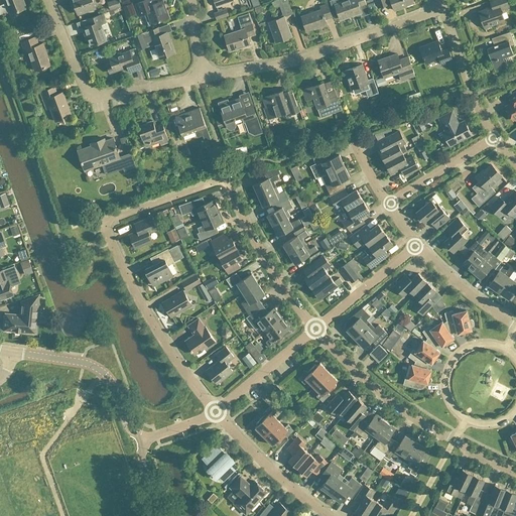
[(5,0),(10,14),(26,9),(22,0),(5,0)]
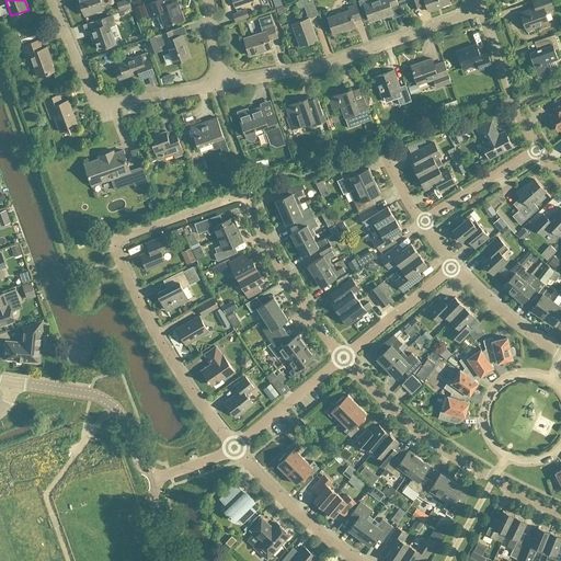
[(78,0),(84,16),(103,10),(99,0),(78,0)]
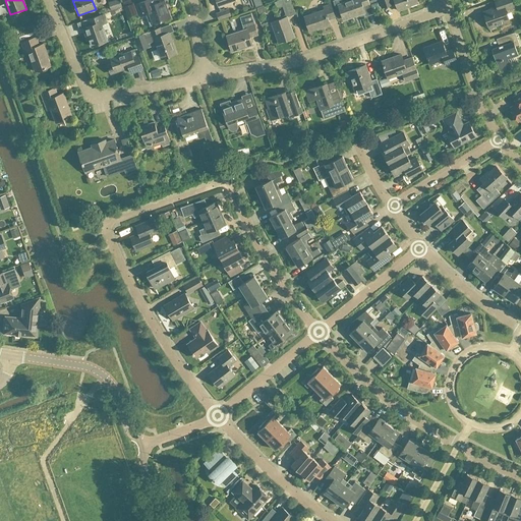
[(118,0),(116,0),(107,3),(110,12),(121,8),(118,0)]
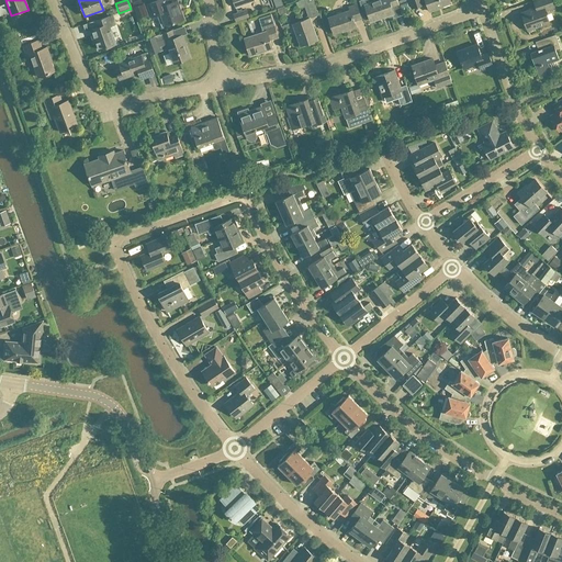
[(167,0),(160,0),(150,3),(146,6),(150,18),(160,14),(165,26),(182,21),(176,2),(169,4),(167,0)]
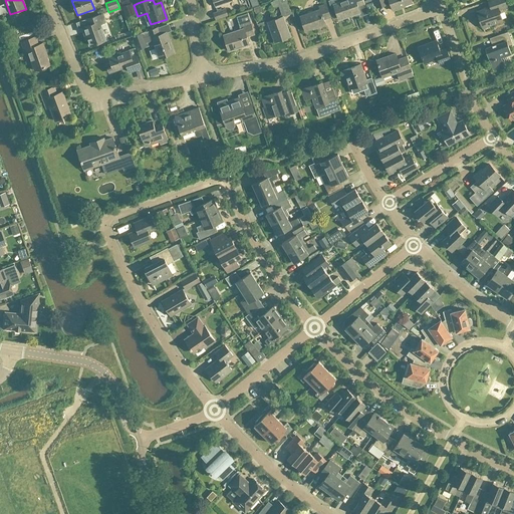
[(248,0),(252,8),(258,6),(256,0),(248,0)]
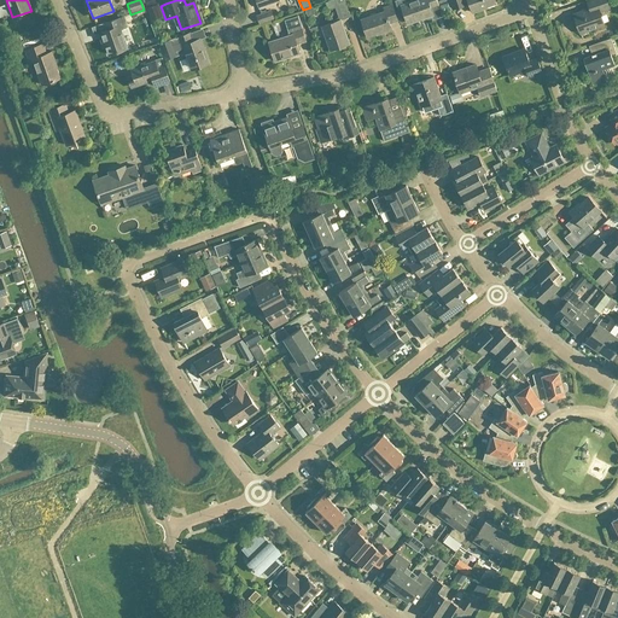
[(334,9),(338,21),(322,27),(331,51),(349,45),(340,22),(350,18),(343,0),(332,0),(327,1),(328,3),(325,4),(327,11),(331,10),(334,9)]
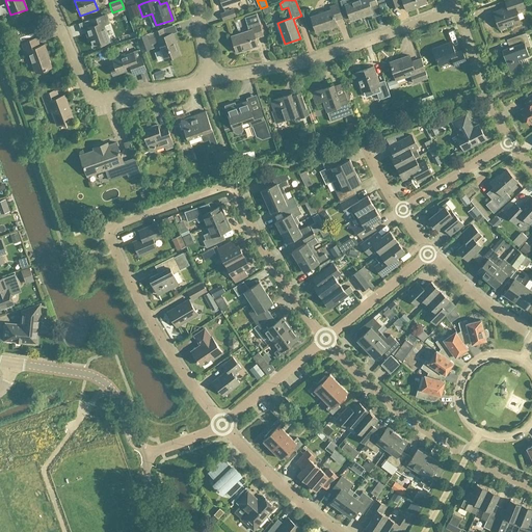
[(361,0),(357,1),(356,0),(345,0),(341,1),(343,7),(345,6),(350,21),(362,17),(363,18),(372,14),(370,7),(377,5),(375,0),(361,0)]
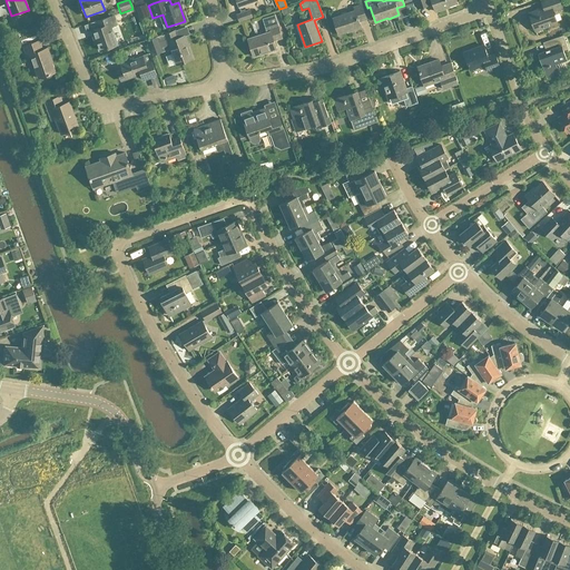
[(426,0),(414,0),(418,9),(430,6),(426,0)]
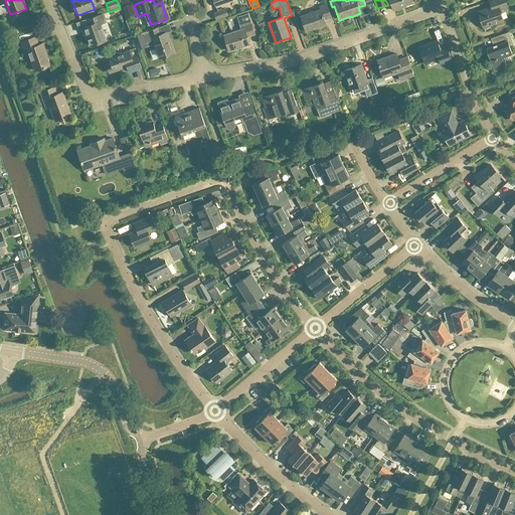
[(389,0),(393,11),(402,8),(401,7),(412,3),(411,0),(412,0),(411,0),(389,0)]
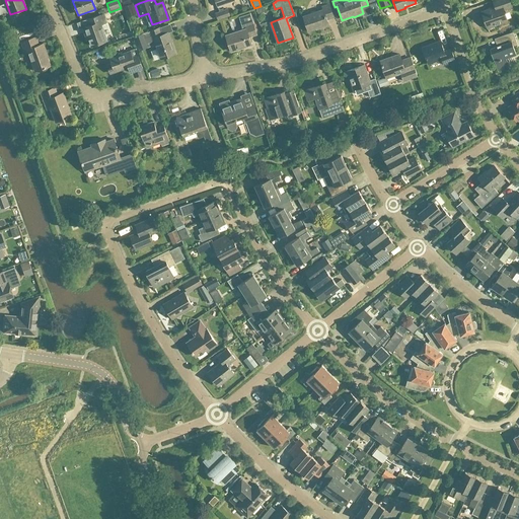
[(495,7),(480,12),(487,27),(506,20),(503,10),(511,7),(508,0),(495,0),(492,1),(495,7)]
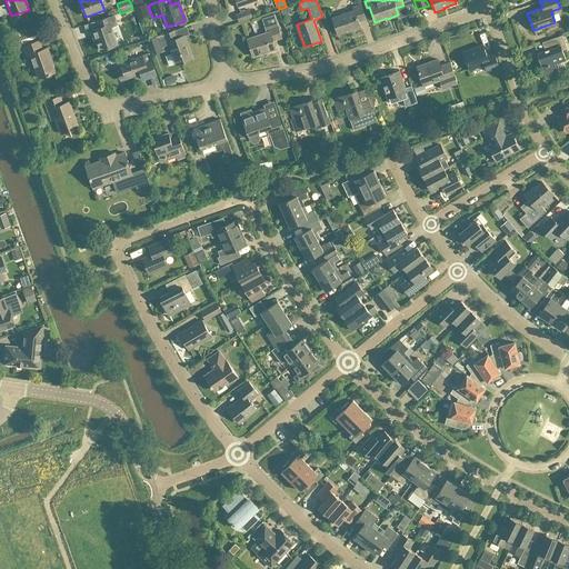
[(145,5),(135,8),(139,20),(149,17),(145,5)]
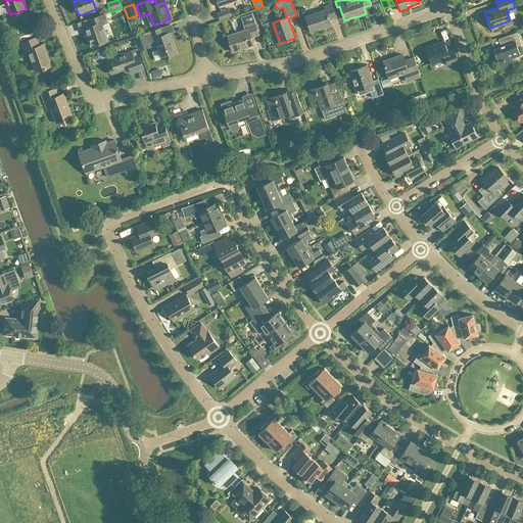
[(326,10),(305,17),(311,32),(322,28),(322,29),(331,26),(329,19),(336,17),(332,5),(325,7),(326,10)]
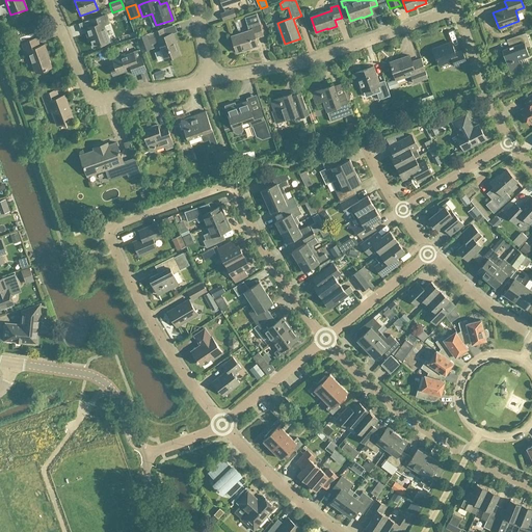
[(233,9),(219,15),(222,23),(236,18),(233,9)]
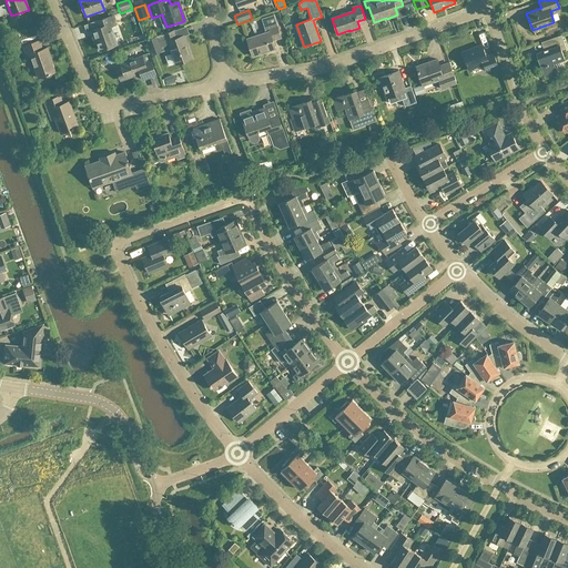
[(112,16),(112,17),(95,22),(98,29),(90,31),(93,39),(95,38),(100,52),(117,46),(110,29),(115,27),(114,21),(121,19),(119,13),(112,16)]
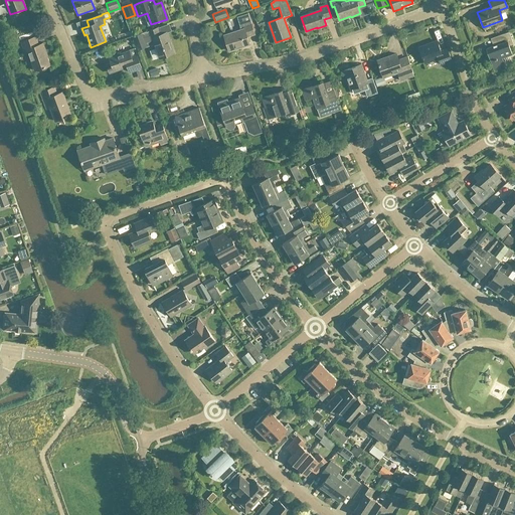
[(242,26),(244,30),(224,36),(228,51),(237,49),(236,47),(242,46),(242,47),(249,45),(246,37),(254,35),(250,23),(242,26)]
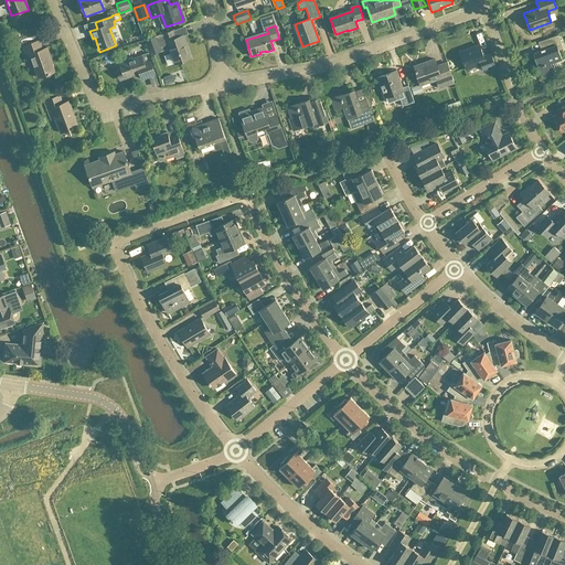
[(173,31),(160,36),(160,35),(147,40),(147,41),(147,42),(150,52),(157,50),(153,42),(161,40),(164,49),(169,48),(176,65),(190,60),(182,36),(177,39),(173,31)]
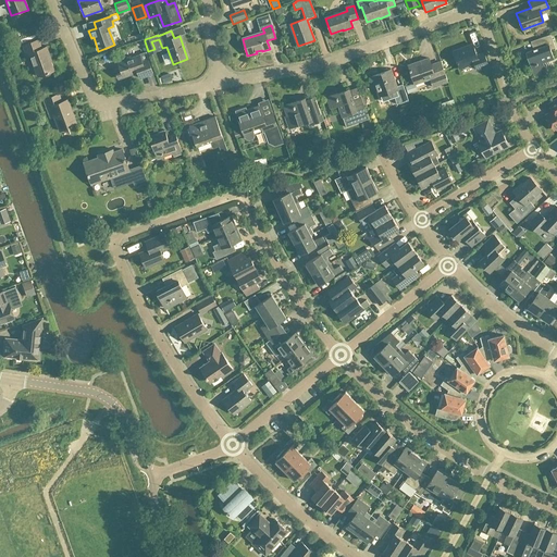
[(549,35),(548,36),(530,41),(533,49),(525,52),(533,75),(545,71),(542,62),(553,59),(549,49),(555,48),(549,35)]
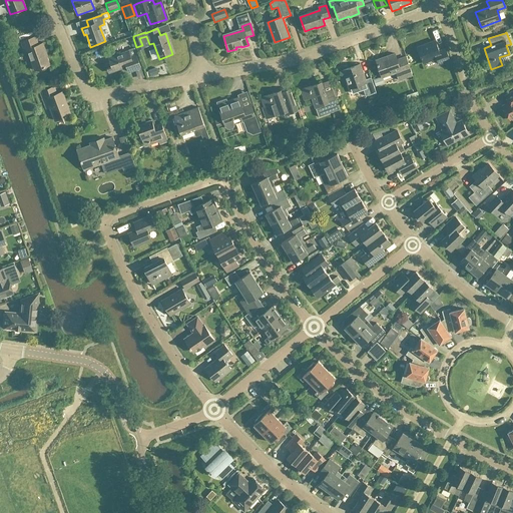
[(35,38),(20,43),(24,52),(27,51),(35,71),(45,68),(44,67),(49,65),(45,54),(46,53),(43,44),(38,46),(35,38)]
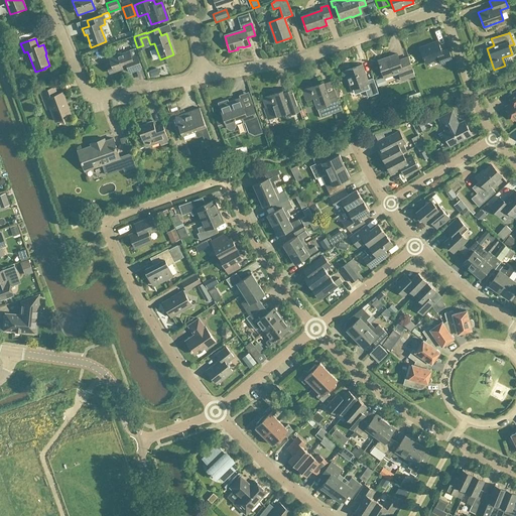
[(437,42),(419,48),(424,62),(438,57),(440,66),(452,61),(447,49),(441,52),(437,42)]
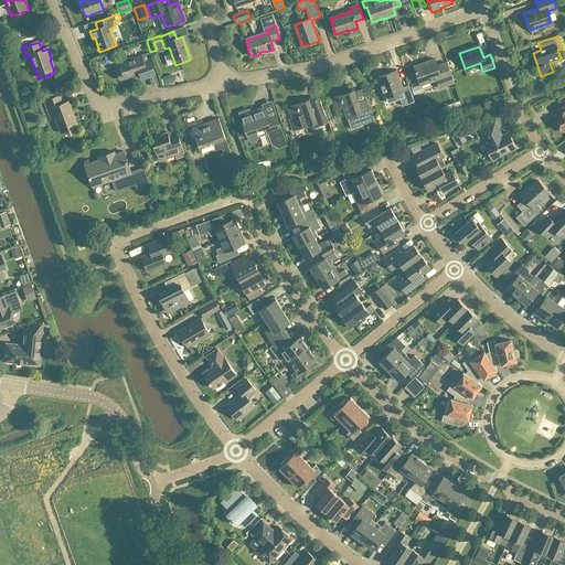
[(116,53),(107,56),(109,65),(118,62),(116,53)]
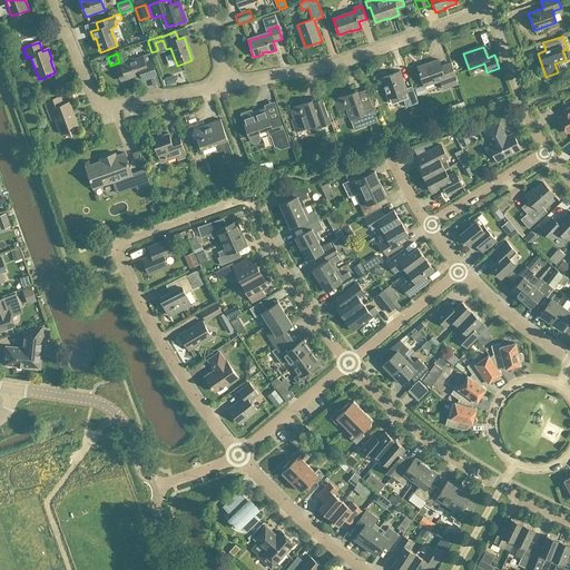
[(121,66),(123,70),(118,71),(121,81),(140,75),(143,81),(149,79),(153,90),(160,87),(157,76),(156,76),(149,56),(121,66)]
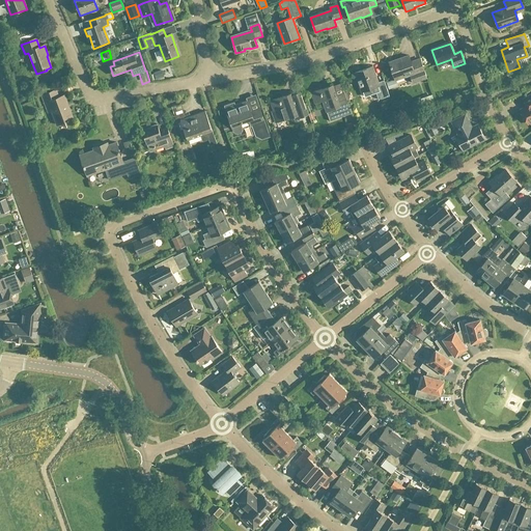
[(425,74),(424,74),(419,60),(411,63),(409,56),(389,63),(395,80),(409,76),(412,85),(427,80),(425,74)]
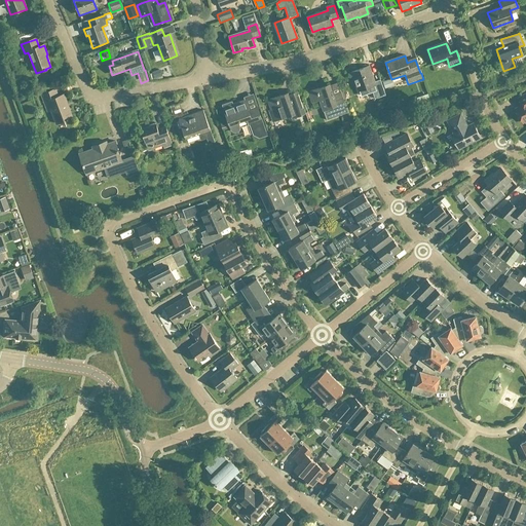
[(352,72),(360,91),(370,87),(374,100),(385,96),(380,80),(373,83),(368,67),(352,72)]
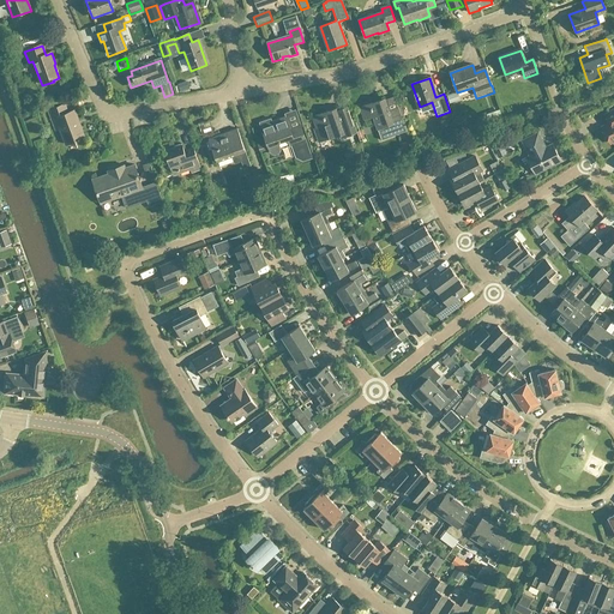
[(449,104),(459,101),(456,92),(446,96),(449,104)]
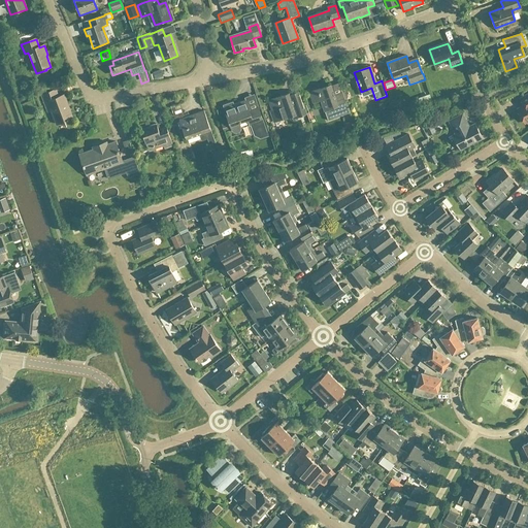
[(350,113),(347,106),(340,90),(332,92),(330,86),(308,93),(312,103),(320,101),(324,111),(327,122),(350,113)]
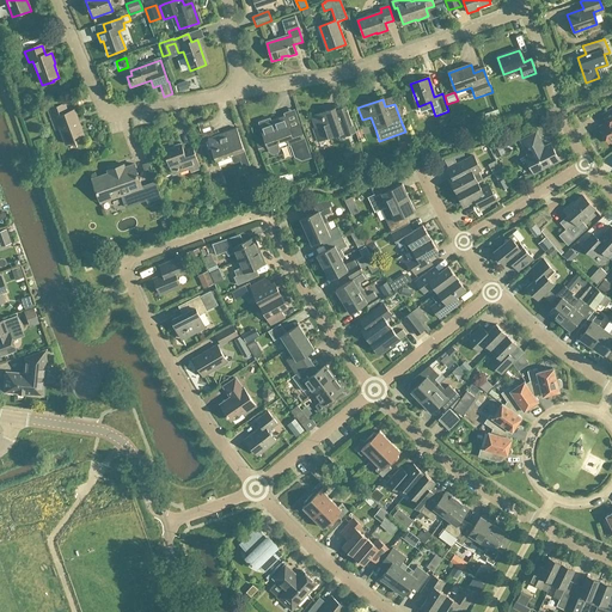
[(65,104),(48,110),(47,111),(54,132),(59,129),(66,146),(84,139),(73,111),(68,114),(65,104)]
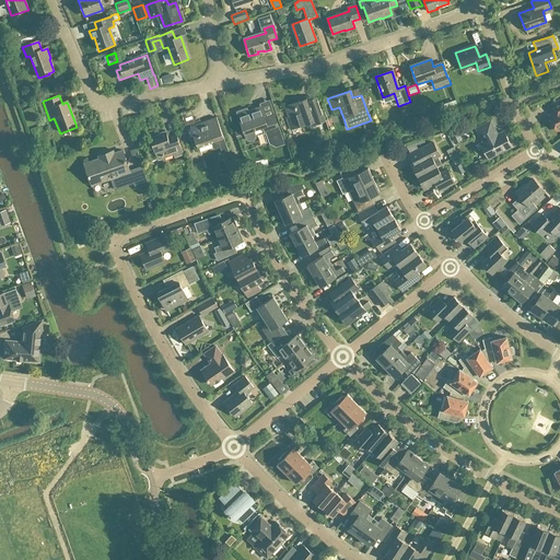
[(329,133),(325,121),(316,98),(307,101),(306,98),(284,107),(288,118),(286,118),(290,130),(310,124),(311,126),(322,123),(326,135),(329,133)]
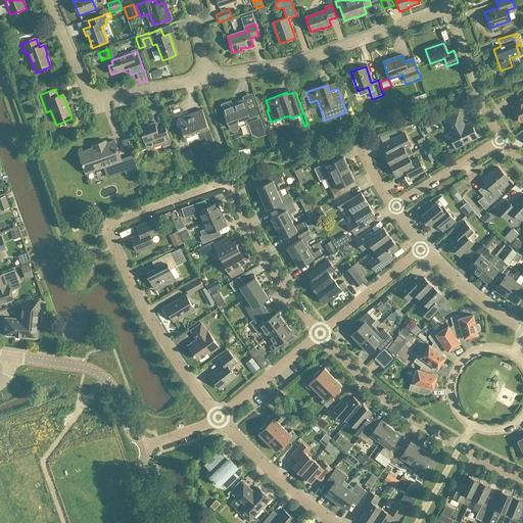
[(522,93),(519,96),(522,103),(512,109),(519,123),(522,121),(522,93)]
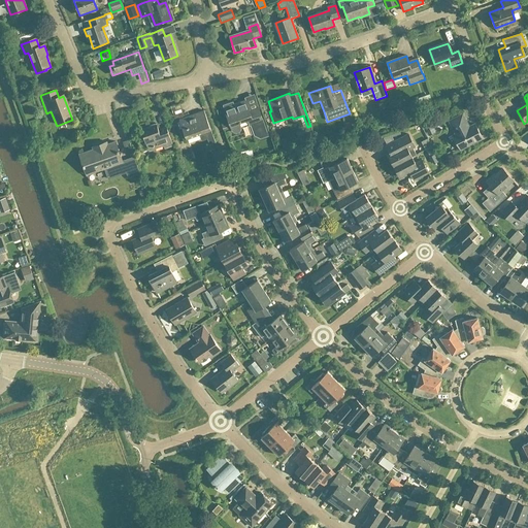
[(423,103),(427,102),(429,101),(427,96),(420,98),(422,104),(423,103)]
